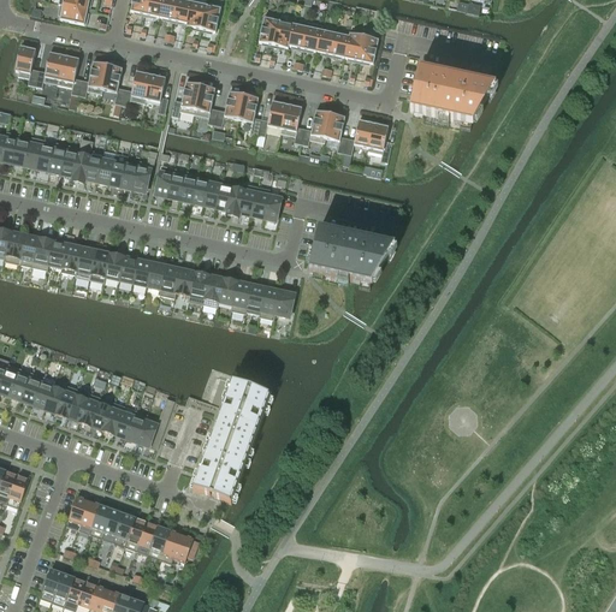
[(131,0),(130,10),(138,12),(137,15),(144,16),(147,0),(131,0)]
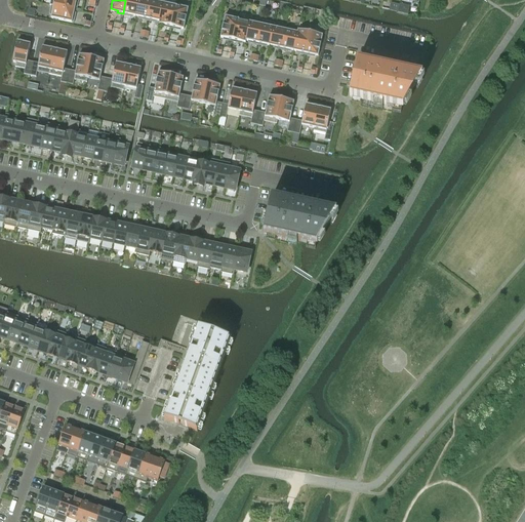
[(125,0),(123,13),(128,14),(129,12),(135,13),(137,0),(125,0)]
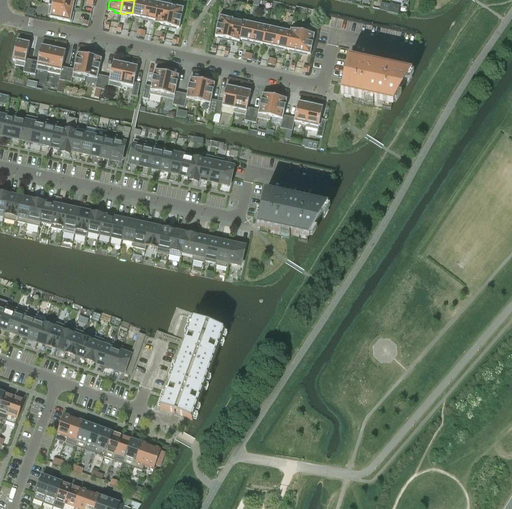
[(134,0),(132,13),(138,15),(138,17),(143,18),(147,0),(134,0)]
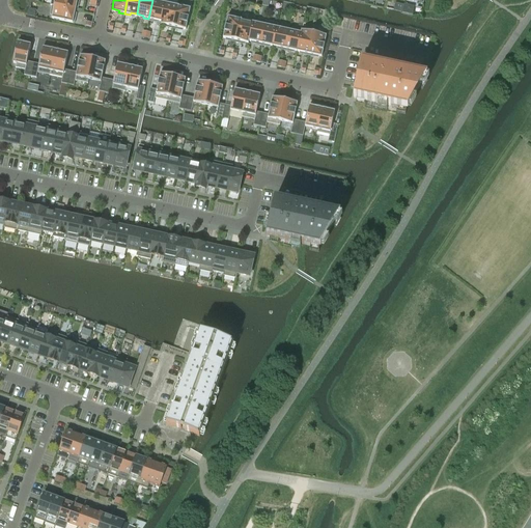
[(152,0),(148,19),(155,20),(155,18),(161,19),(161,20),(165,0),(152,0)]
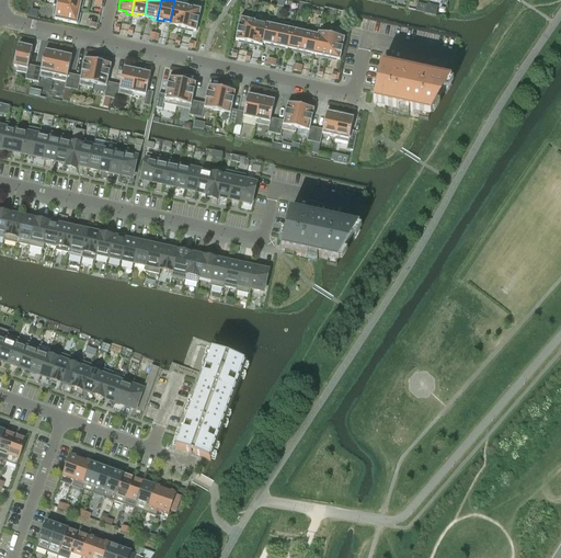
[(170,20),(169,23),(182,25),(183,25),(187,3),(174,0),(170,21),(170,20)]
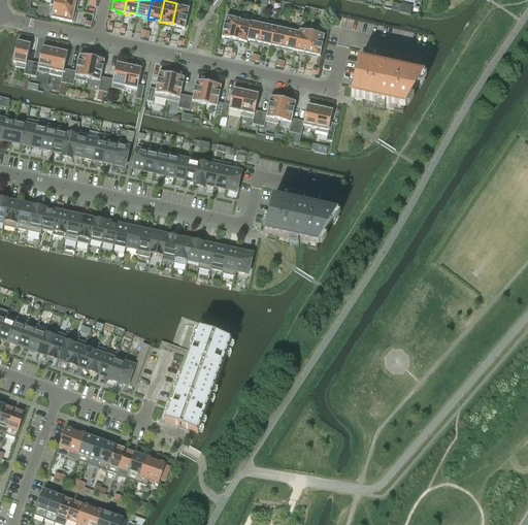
[(73,14),(74,7),(50,2),(51,3),(50,12),(52,12),(51,15),(72,21),(72,20),(74,21),(75,14),(73,14)]
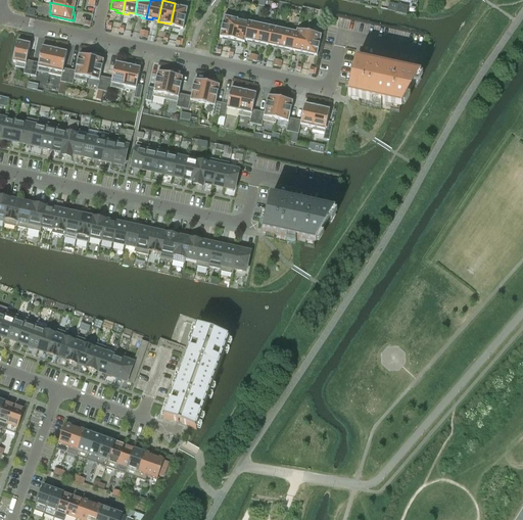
[(175,3),(171,24),(183,27),(187,6),(175,3)]
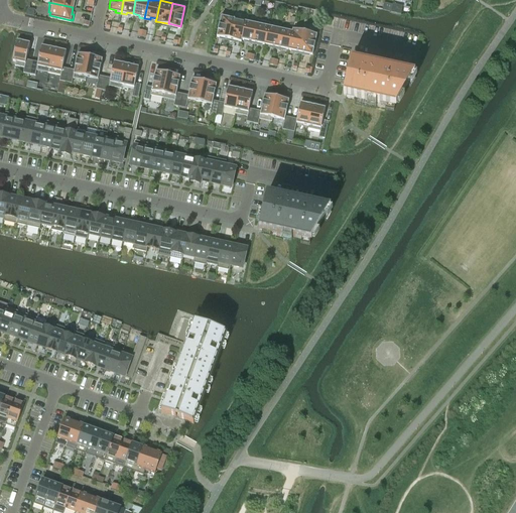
[(221,13),(217,34),(229,37),(233,16),(234,14),(224,12),(224,14),(221,13)]
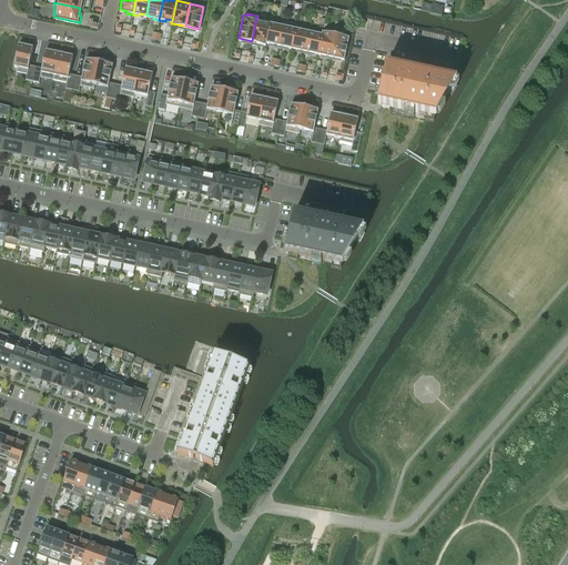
[(256,18),(252,41),(265,43),(265,41),(270,21),(256,18)]
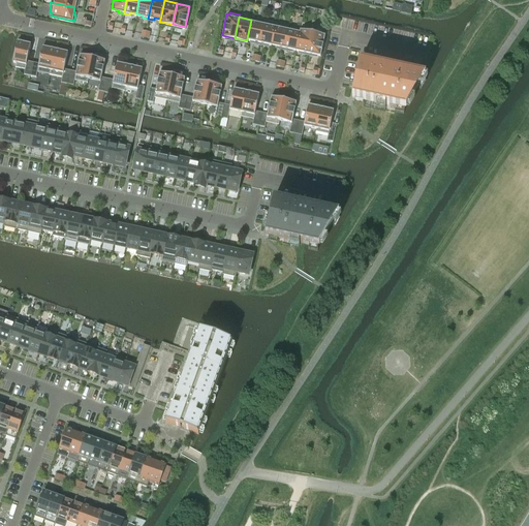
[(263,22),(258,42),(265,43),(265,42),(271,43),(275,25),(276,25),(276,21),(263,18),(262,22),(263,22)]
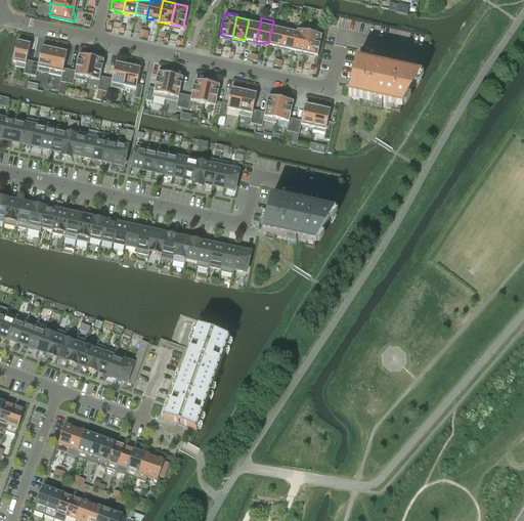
[(249,19),(245,38),(251,39),(251,41),(256,42),(261,22),(260,22),(249,19)]
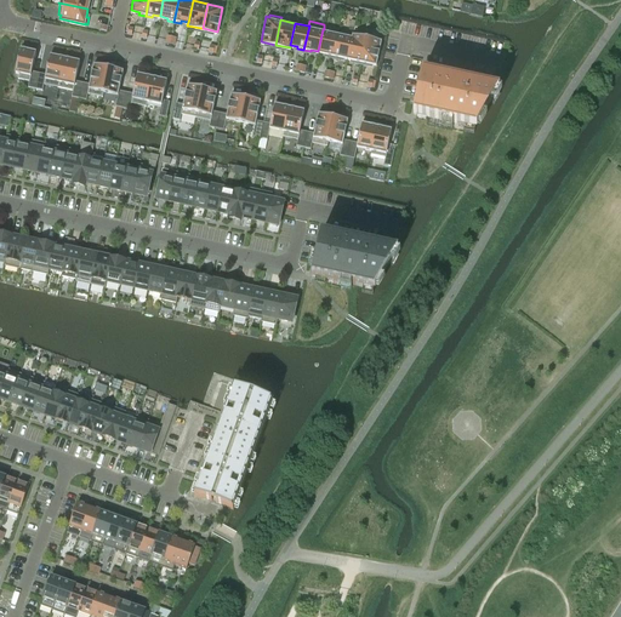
[(323,29),(318,51),(326,52),(325,55),(332,56),(337,32),(324,29),(323,29)]
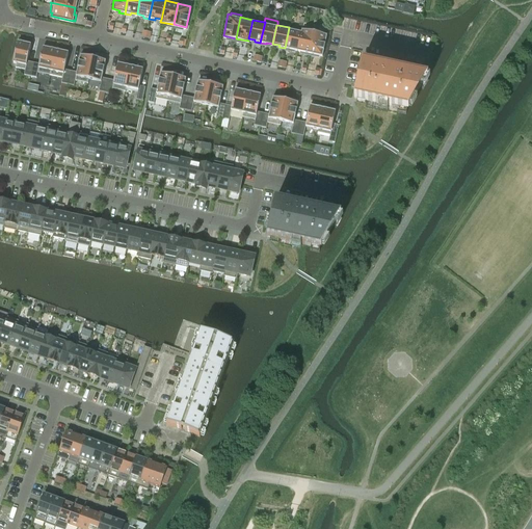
[(301,30),(297,49),(303,50),(303,52),(309,53),(314,30),(314,28),(304,26),(304,28),(301,28),(300,30),(301,30)]
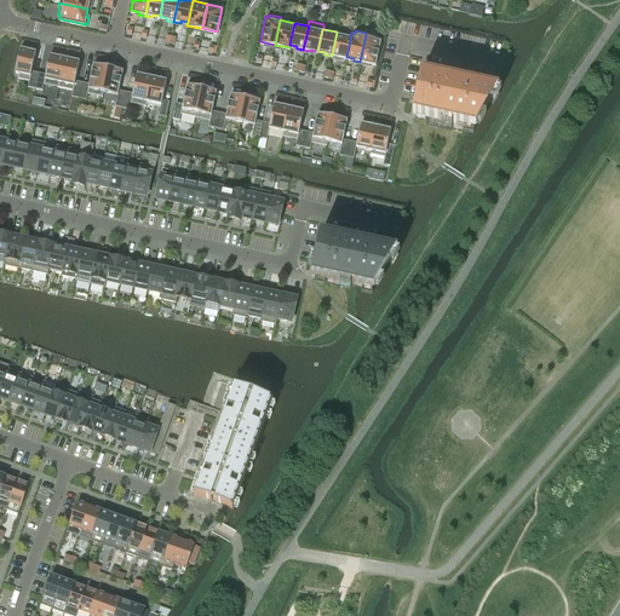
[(337,32),(332,56),(338,58),(339,56),(346,57),(351,35),(350,35),(337,32)]
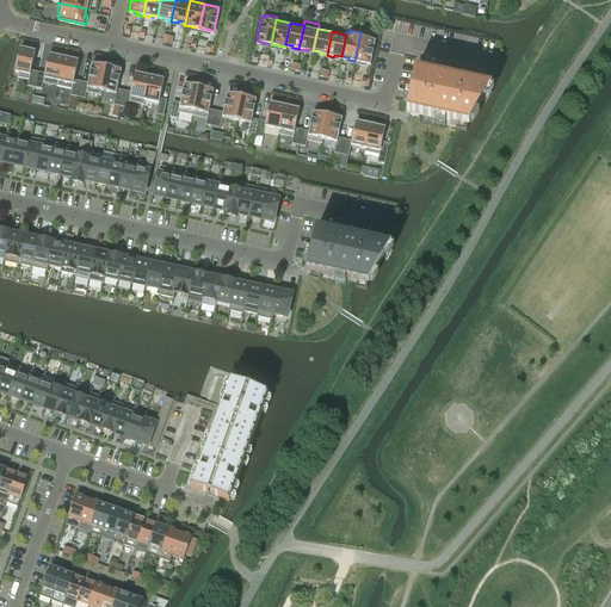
[(360,35),(355,61),(362,63),(362,61),(370,62),(375,38),(360,35)]
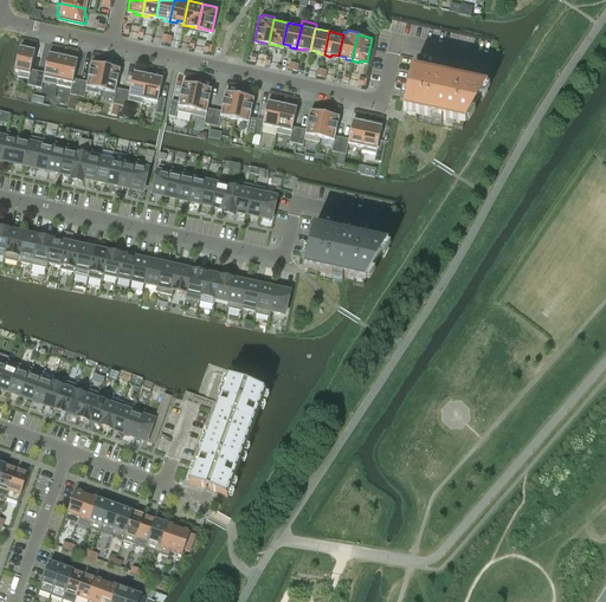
[(27,83),(34,84),(38,69),(31,68),(34,47),(27,46),(27,44),(20,43),(20,45),(14,69),(18,70),(17,75),(28,77),(27,83)]
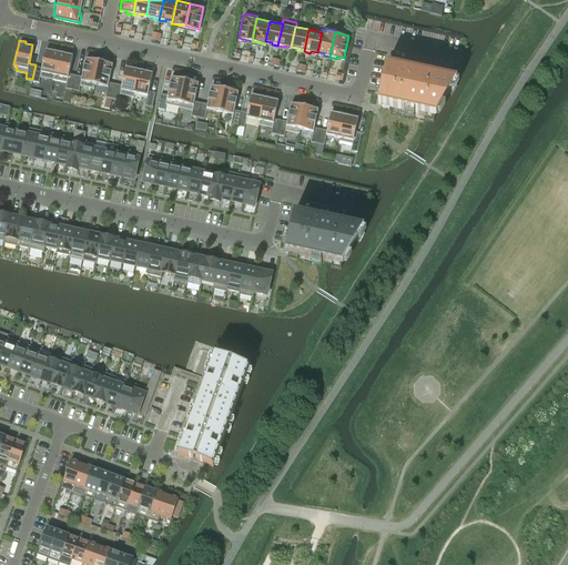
[(40,74),(53,78),(60,49),(53,47),(53,49),(46,48),(41,66),(36,64),(32,79),(39,80),(40,74)]
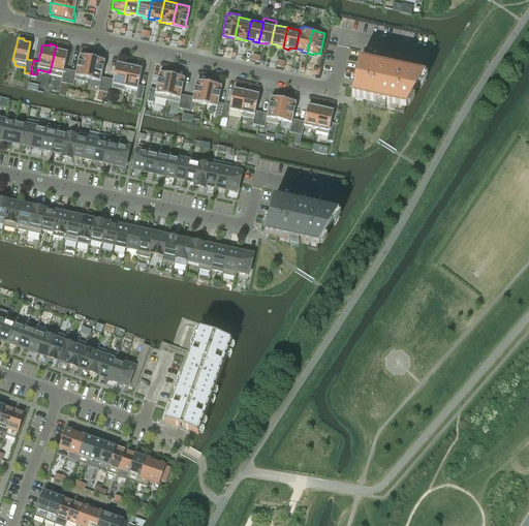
[(66,82),(67,82),(70,68),(64,67),(67,50),(61,49),(61,47),(56,45),(50,72),(62,75),(61,81),(66,82)]
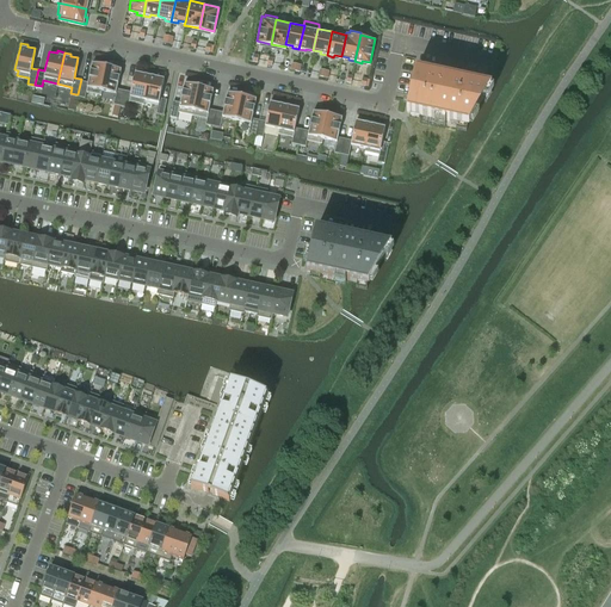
[(86,90),(100,93),(106,62),(100,60),(100,62),(92,61),(87,80),(81,79),(78,94),(85,95),(86,90)]
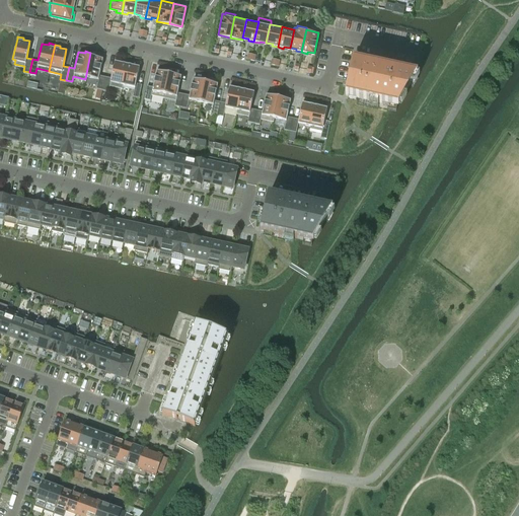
[(96,87),(102,88),(105,75),(99,74),(102,57),(96,56),(96,54),(90,53),(85,79),(86,75),(98,78),(96,87)]
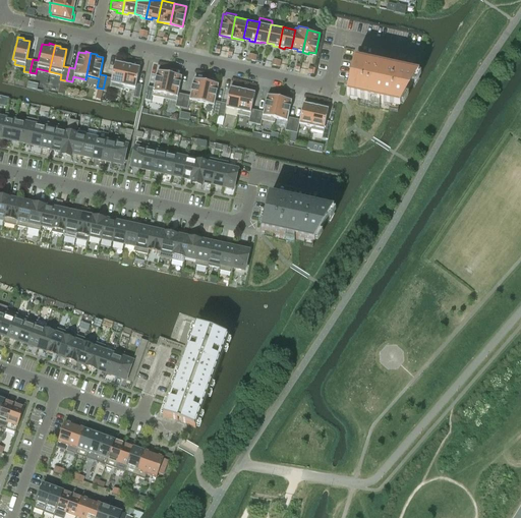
[(110,84),(122,88),(127,60),(122,59),(122,61),(115,60),(111,76),(106,75),(103,89),(108,90),(110,84)]
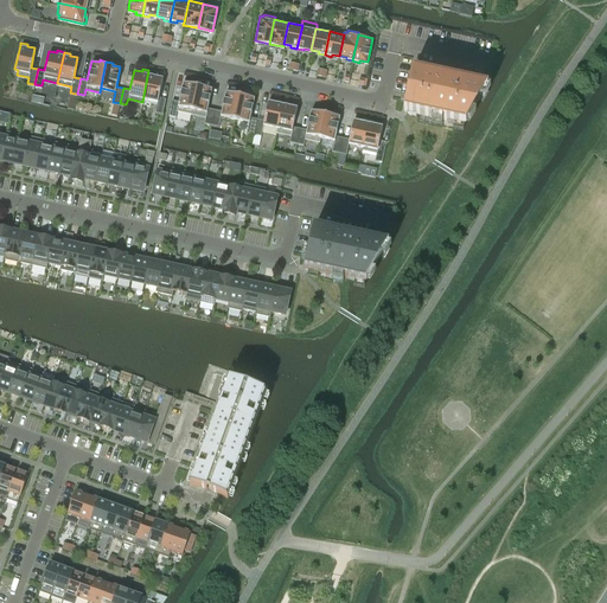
[(466,123),(489,85),(413,69),(404,109),(466,123)]
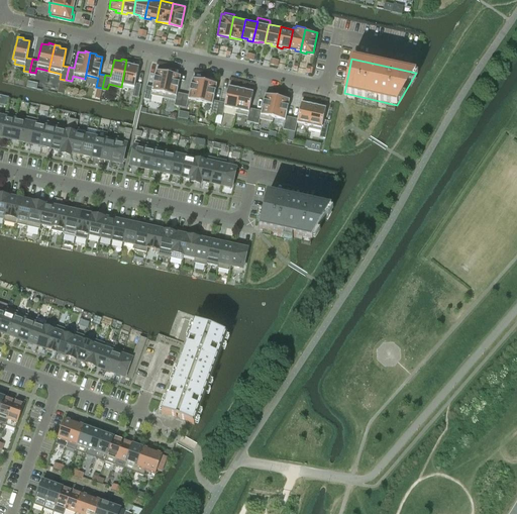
[(126,60),(121,87),(122,82),(133,85),(132,94),(138,96),(140,83),(135,81),(138,65),(132,63),(132,62),(126,60)]
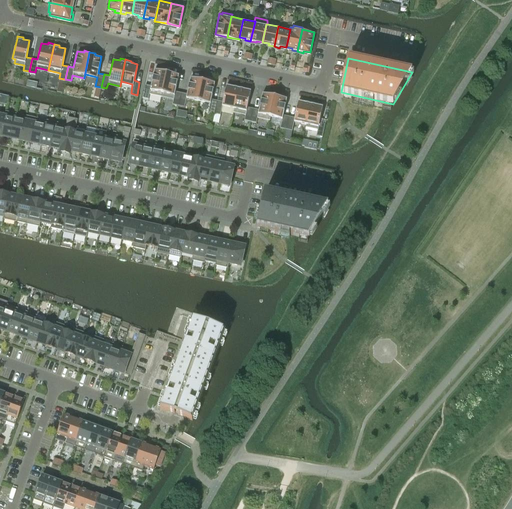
[(149,92),(161,95),(167,68),(161,67),(161,69),(154,68),(150,84),(145,83),(142,96),(148,97),(149,92)]
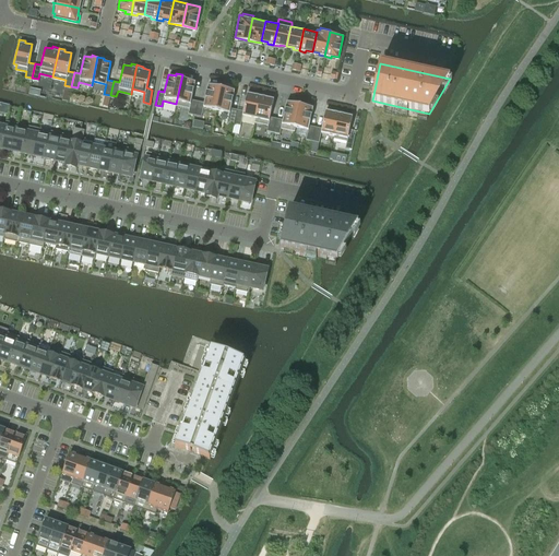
[(188,111),(194,114),(198,99),(191,97),(195,80),(188,78),(188,77),(182,74),(176,104),(189,106),(188,111)]
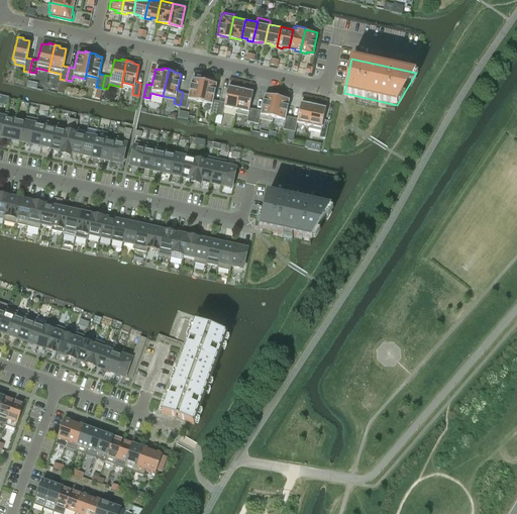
[(183,92),(180,105),(186,106),(188,97),(200,100),(205,77),(199,76),(199,78),(192,76),(188,93),(183,92)]
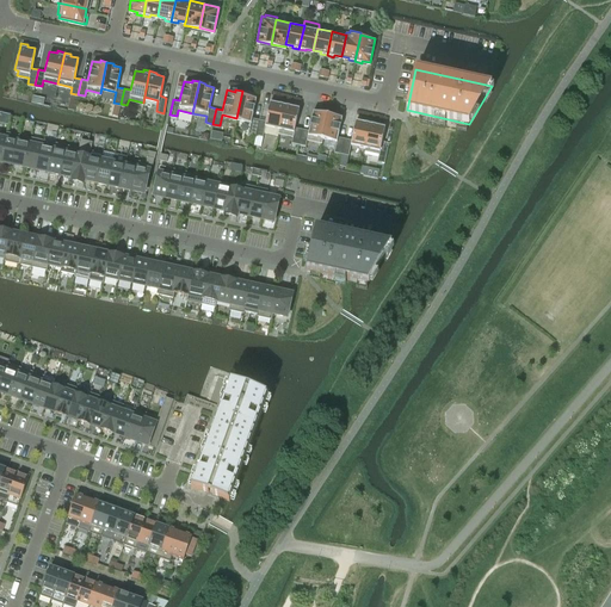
[(242,91),(236,118),(251,121),(248,131),(255,134),(259,118),(252,116),(255,97),(248,94),(248,92),(242,91)]
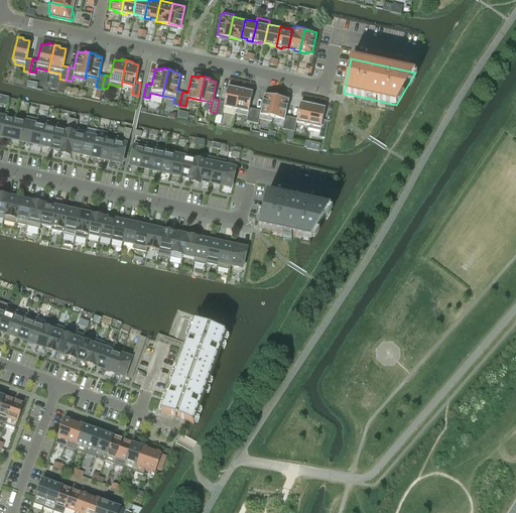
[(219,100),(216,113),(222,114),(224,105),(235,107),(236,107),(241,85),(235,84),(235,86),(228,84),(224,101),(219,100)]
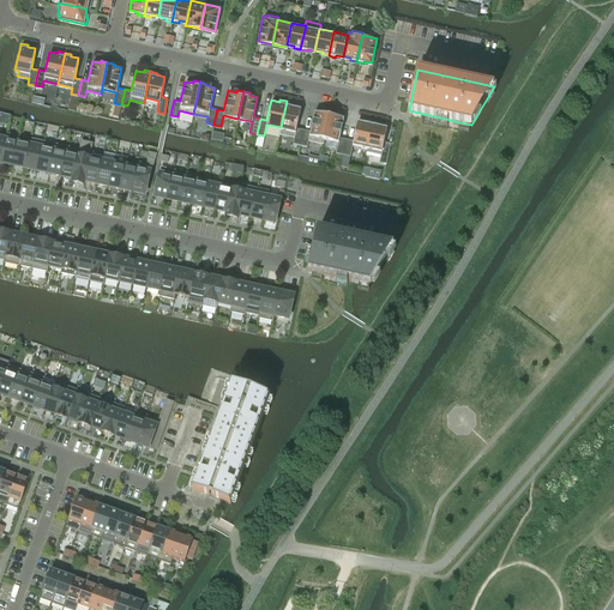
[(280,127),(280,132),(294,136),(293,142),(300,143),(304,128),(296,126),(300,107),(293,104),(293,102),(287,101),(281,127),(280,127)]
